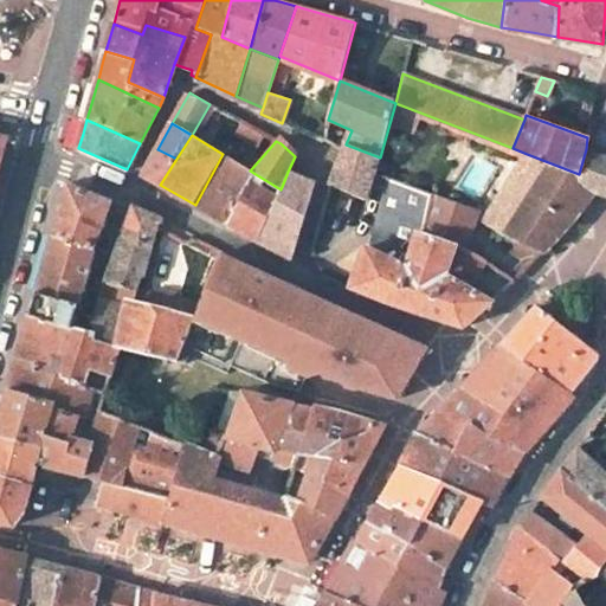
[(366,200),(375,175),(380,158),(346,144),(343,153),(330,185),(366,200)]
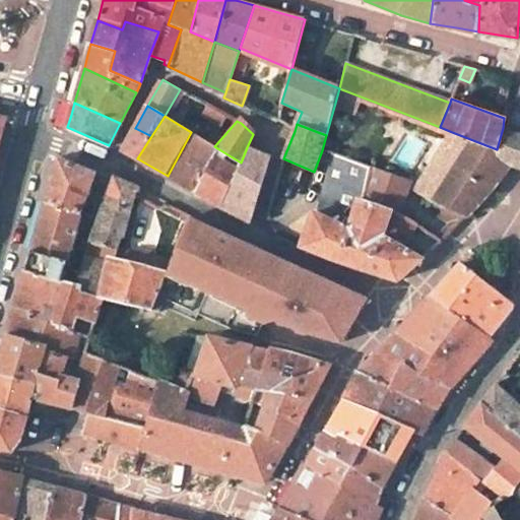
[(135,128),(122,150),(137,158),(151,136),(135,128)]
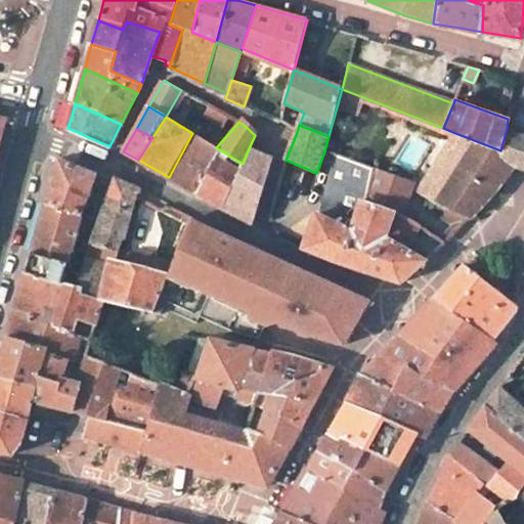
[(523,135),(507,129),(500,150),(519,158),(514,164),(523,167),(523,135)]
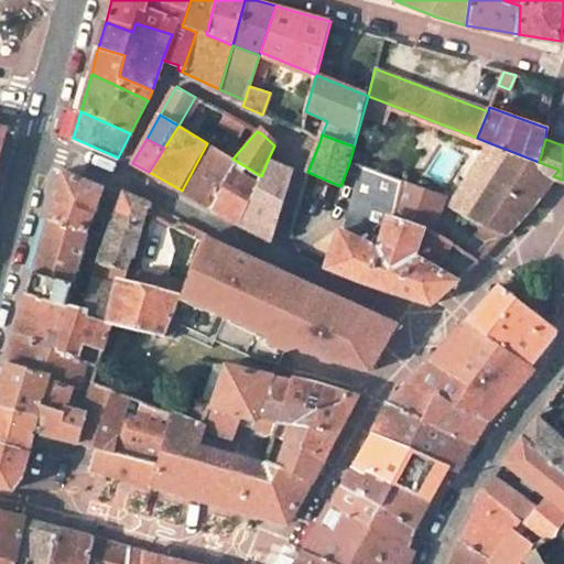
[(207,143),(182,191),(212,207),(234,166),(236,161),(232,159),(207,143)]
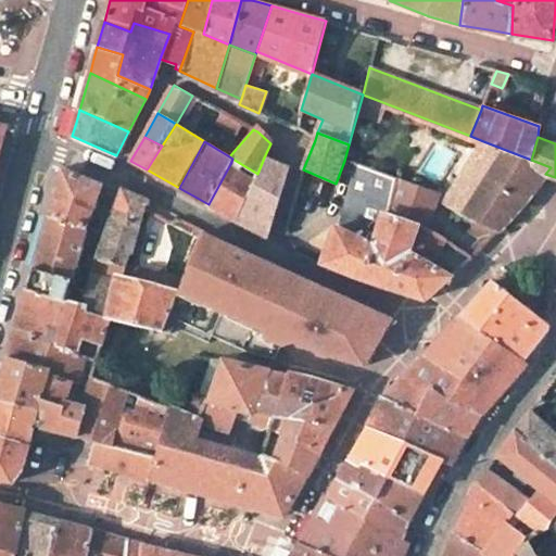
[(483,141),(459,178),(480,190),(466,211),(465,213),(498,230),(545,174),(551,167),(531,160),(483,141)]
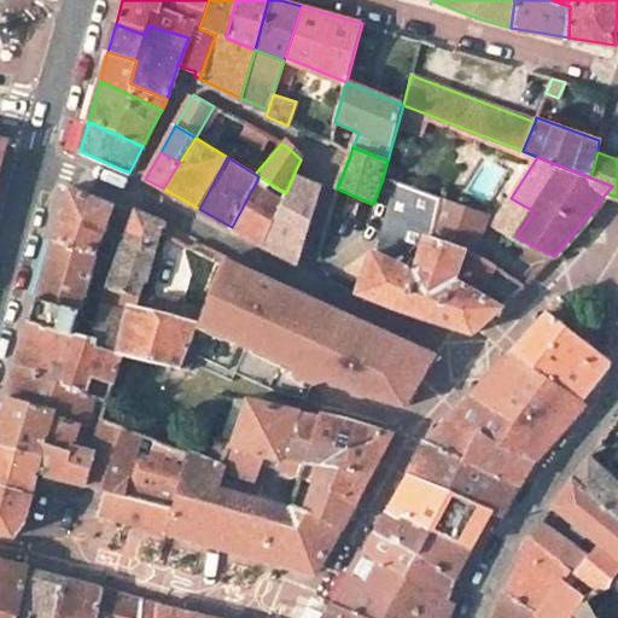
[(296,261),(319,186),(293,175),(286,193),(284,199),(263,244),(296,261)]
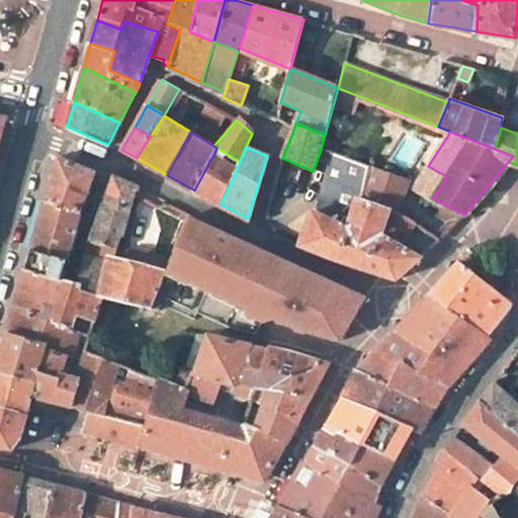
[(313,171),(312,175),(327,180),(317,214),(312,212),(299,246),(330,259),(397,280),(420,258),(381,235),(390,208),(361,198),(369,165),(335,152),(321,150),(313,171)]
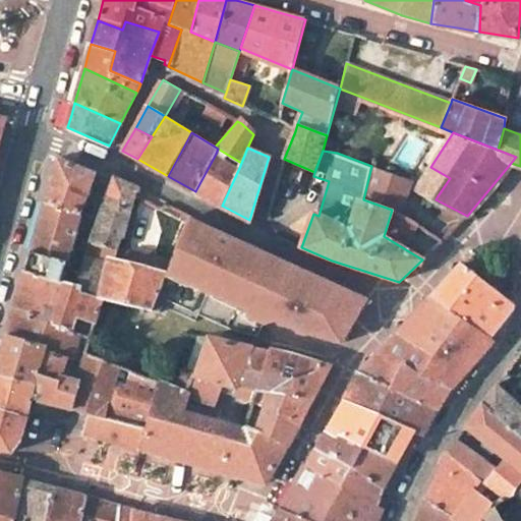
[(216,154),(195,191),(222,206),(239,168),(216,154)]
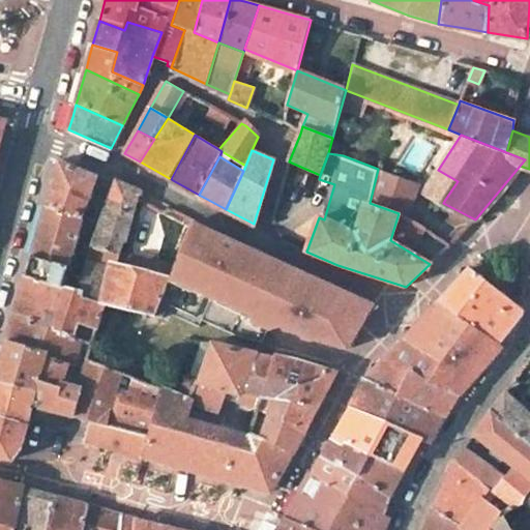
[(84,210),(95,178),(59,162),(53,185),(47,206),(81,218),(82,215),(85,216),(87,211),(84,210)]
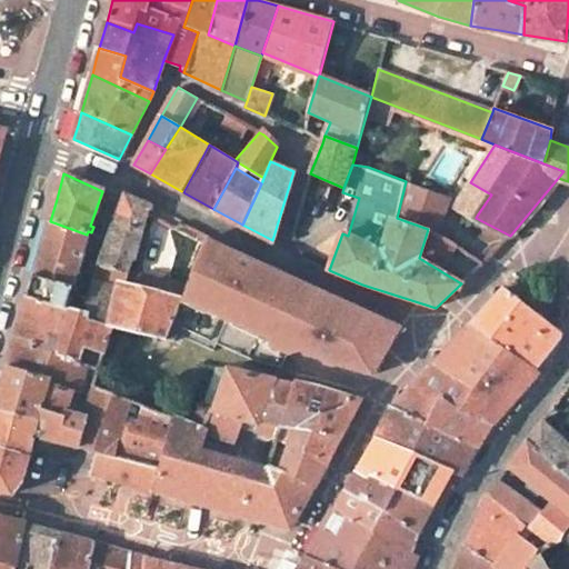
[(445,238),(453,217),(443,213),(449,198),(406,181),(397,218),(428,229),(445,238)]
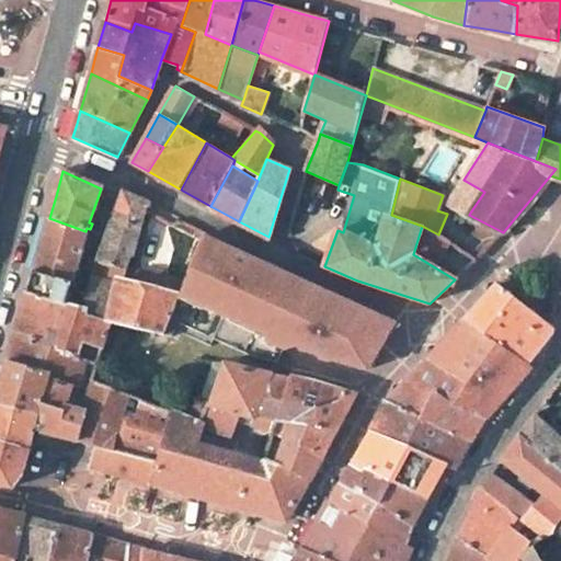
[(484,192),(464,180),(451,198),(470,213),(484,192)]
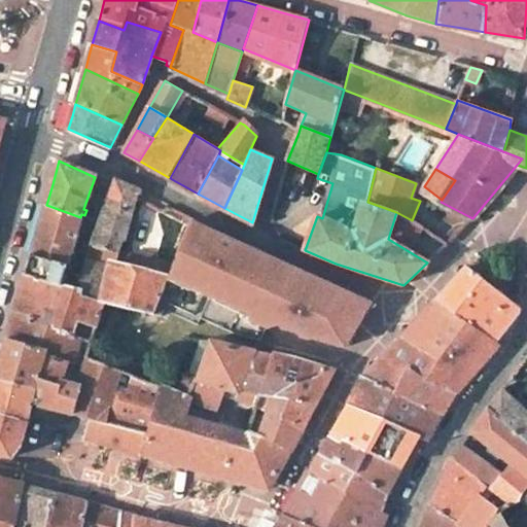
[(116,180),(89,253),(91,258),(107,262),(114,265),(117,255),(121,245),(126,246),(140,191),(116,180)]
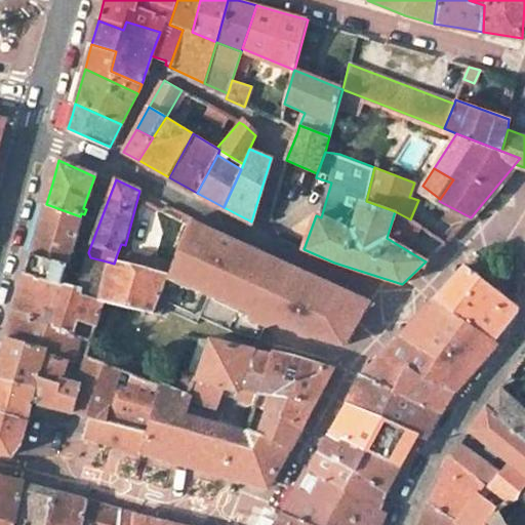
[(40,226),(32,252),(67,263),(79,219),(82,220),(84,214),(81,213),(80,216),(46,204),(40,226)]
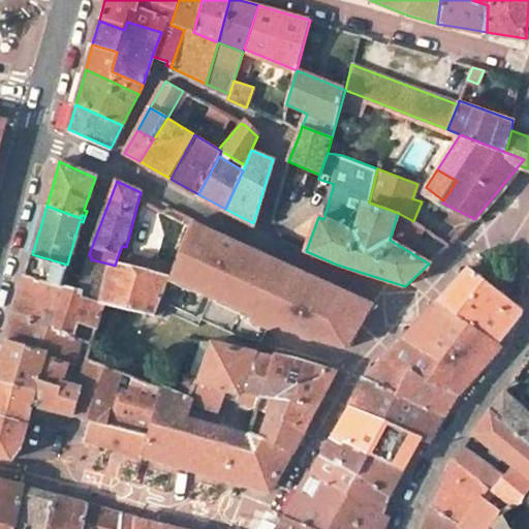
[(218,232),(191,220),(173,269),(170,272),(183,277),(181,281),(256,310),(253,319),(268,325),(270,318),(277,321),(304,335),(348,348),(373,304),(321,280),(320,282),(318,286),(308,281),(310,278),(311,275),(294,268),(293,271),(281,263),(282,260),(248,246),(241,261),(228,255),(234,244),(220,239),(218,232)]
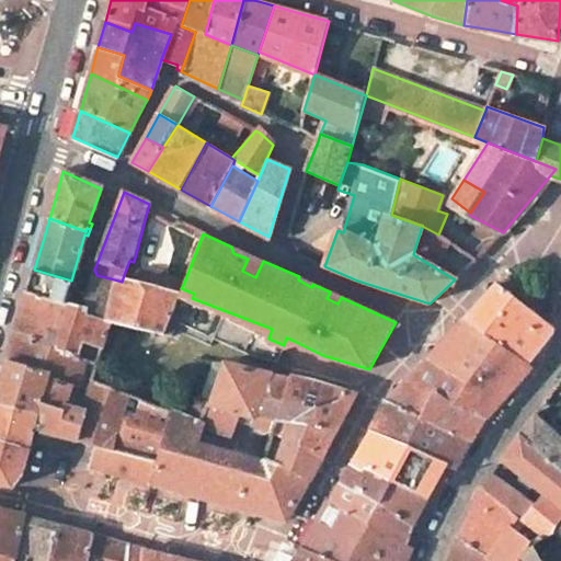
[(263,261),(250,255),(248,259),(242,271),(255,277),(263,261)]
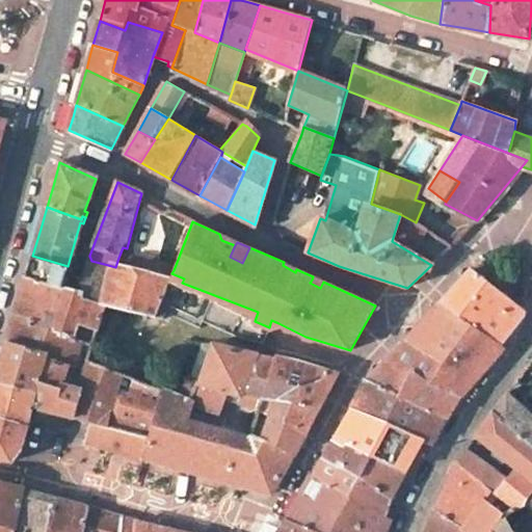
[(68,266),(32,256),(29,267),(26,276),(60,287),(61,285),(64,285),(68,276),(64,275),(68,266)]
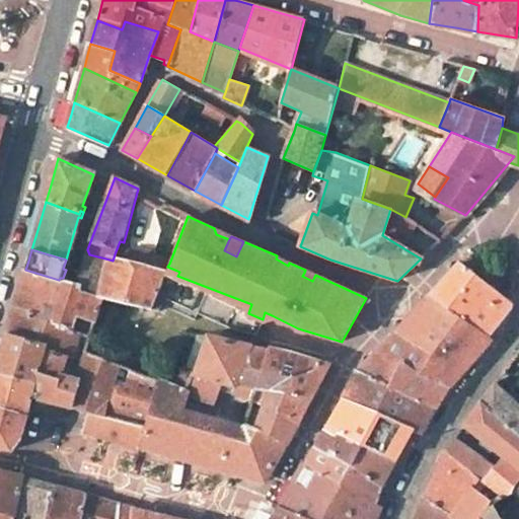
[(167,267),(169,264),(116,251),(113,261),(165,273),(167,267)]
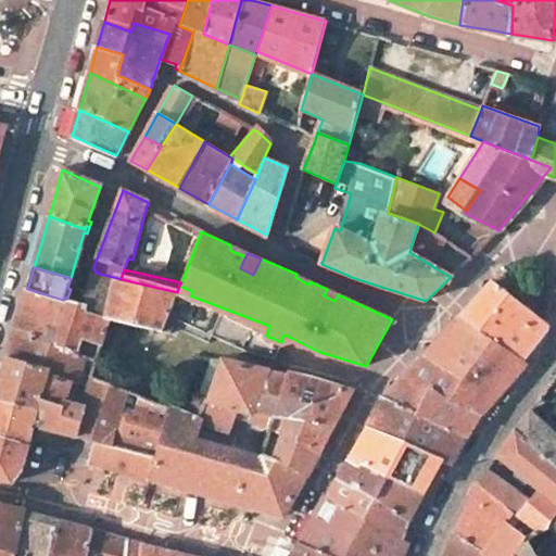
[(105,315),(113,277),(96,273),(91,277),(83,302),(88,304),(87,310),(105,315)]
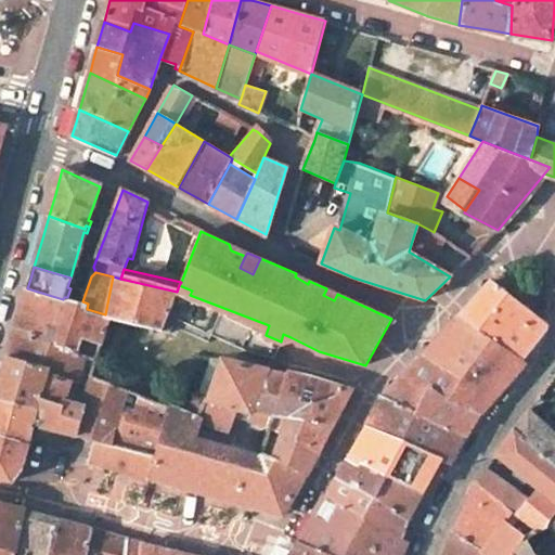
[(308,284),(309,281),(296,273),(295,276),(308,284)]
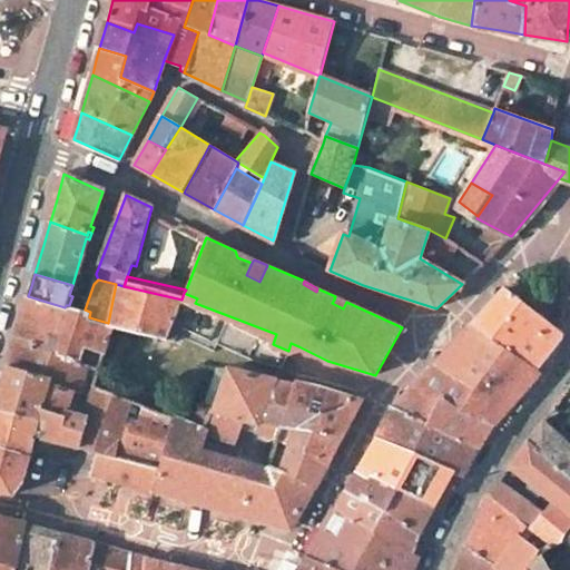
[(167,338),(182,300),(124,286),(116,284),(108,323),(107,325),(109,325),(167,338)]
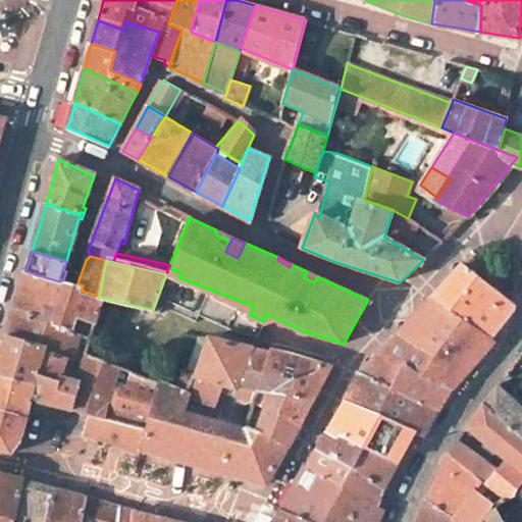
[(513,302),(462,263),(430,298),(457,316),(458,314),(490,338),(513,310),(513,302)]
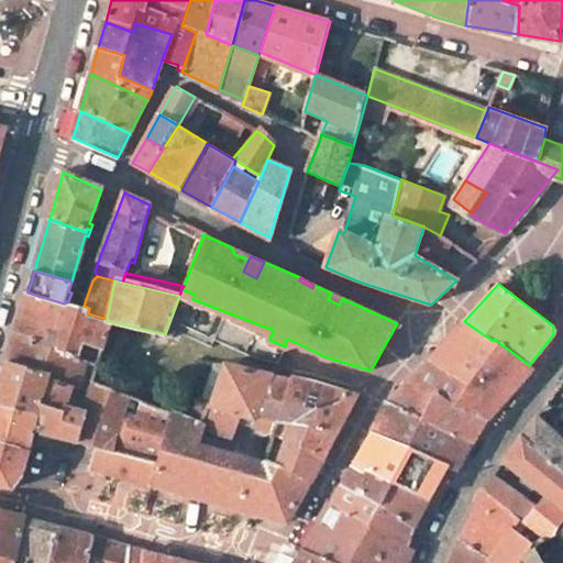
[(85,343),(100,349),(108,321),(106,321),(107,319),(88,313),(89,308),(84,306),(68,301),(65,301),(64,304),(28,293),(22,313),(15,335),(58,349),(57,350),(79,357),(85,343)]
